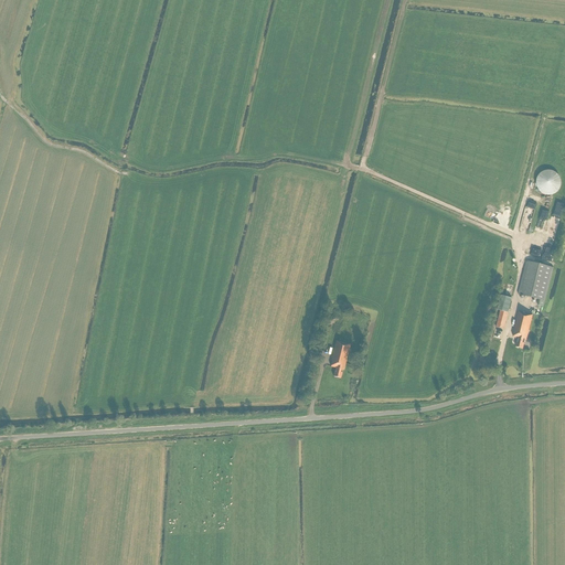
[(546,200),(548,200),(551,200),(554,199),(556,198),(560,194),(561,192),(562,189),(562,185),(561,182),(560,178),(557,176),(554,173),(552,173),(548,172),(545,172),(542,174),(540,176),(536,179),(535,182),(534,185),(534,189),(535,192),(537,195),(541,198),(543,199),(546,200)]
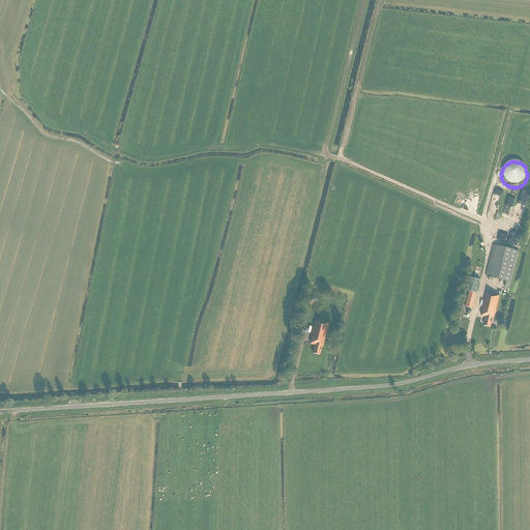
[(501,218),(504,219),(510,200),(507,199),(501,218)]
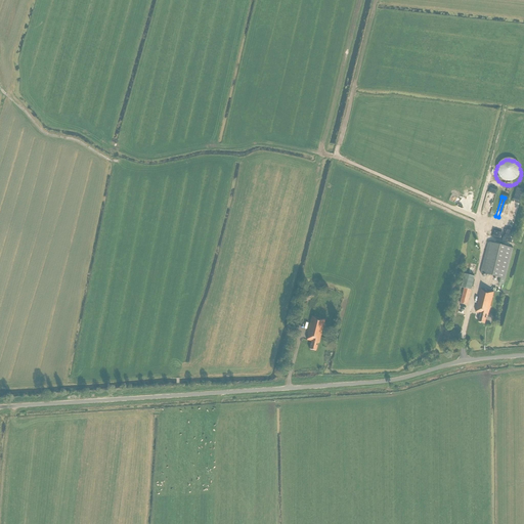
[(500,230),(500,229),(500,227),(500,226),(499,225),(499,224),(498,223),(497,222),(496,222),(495,221),(494,221),(493,221),(491,221),(490,221),(489,222),(488,222),(487,223),(486,224),(486,225),(485,226),(485,227),(485,229),(485,230),(485,231),(486,232),(486,233),(487,234),(488,235),(489,235),(490,236),(491,236),(493,236),(494,236),(495,236),(496,235),(497,235),(498,234),(499,233),(499,232),(500,231),(500,230)]
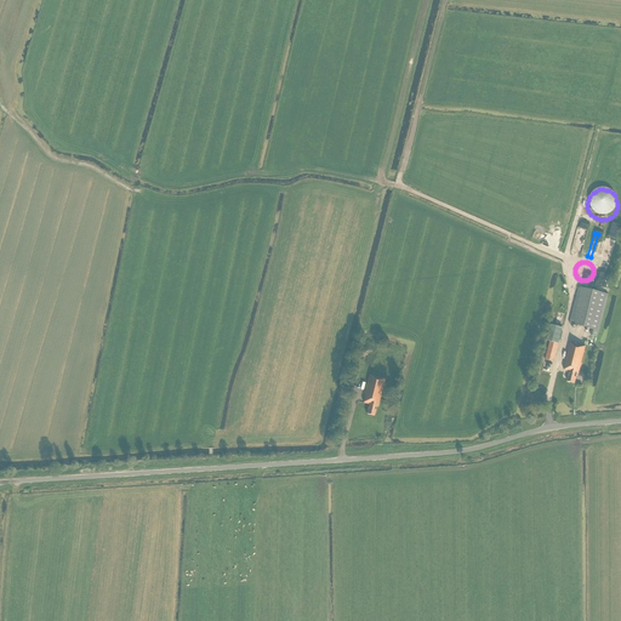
[(608,294),(597,291),(579,288),(570,324),(593,329),(591,336),(597,337),(608,294)]
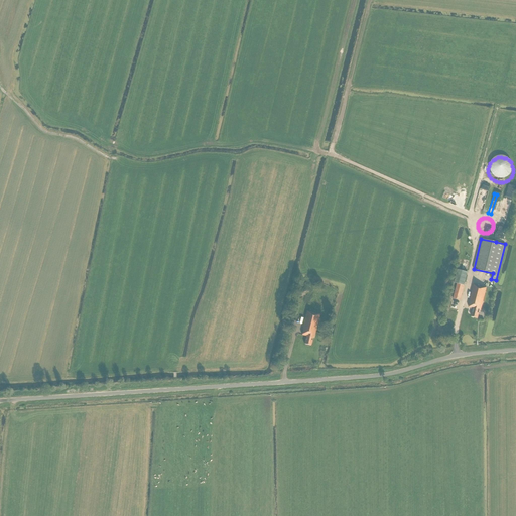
[(461,300),(468,272),(457,269),(454,283),(457,283),(454,298),(461,300)]
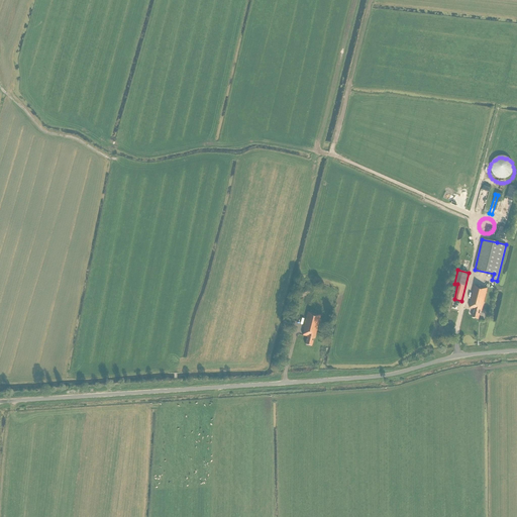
[(482,311),(488,288),(475,285),(471,303),(472,303),(470,308),(475,310),(473,317),(479,319),(481,311),(482,311)]
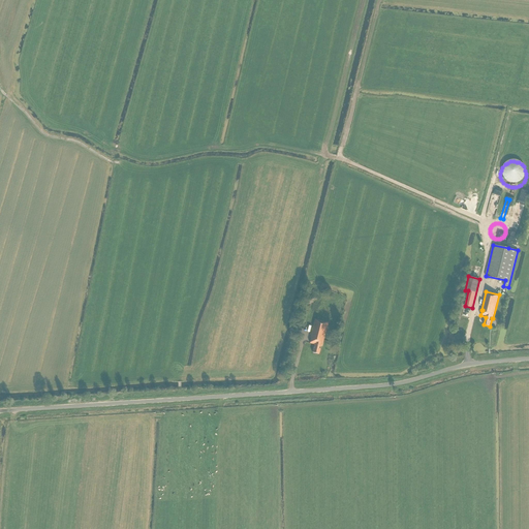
[(322,346),(329,322),(315,319),(310,338),(311,338),(310,343),(314,344),(312,352),(319,354),(321,346),(322,346)]
